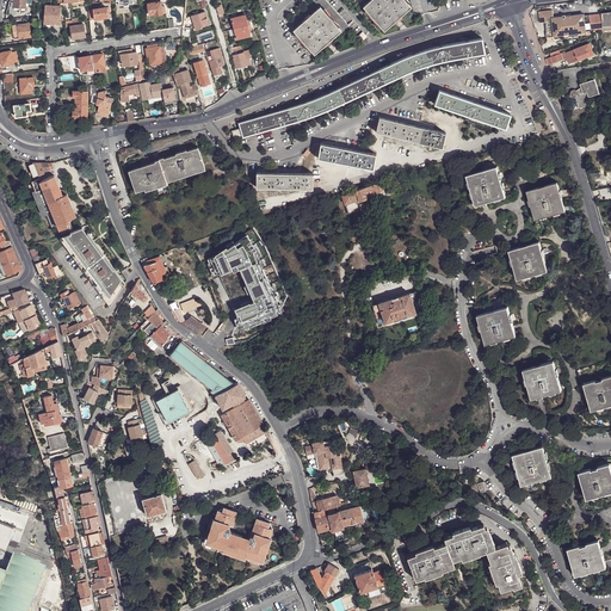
[(403,0),(369,0),(363,7),(383,31),(411,7),(403,0)]
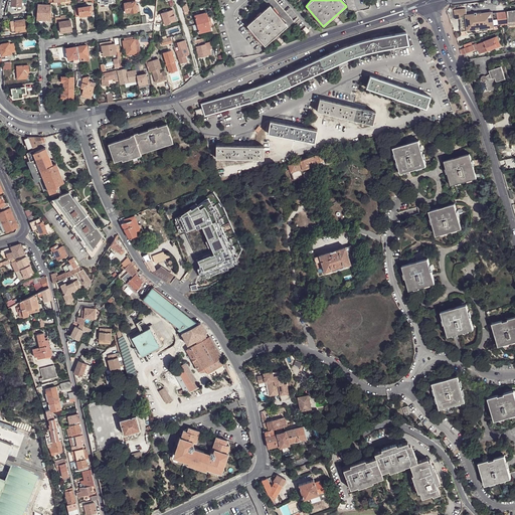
[(125,3),(125,6),(126,11),(126,13),(130,12),(130,13),(137,12),(137,11),(137,8),(136,4),(136,1),(125,3)]
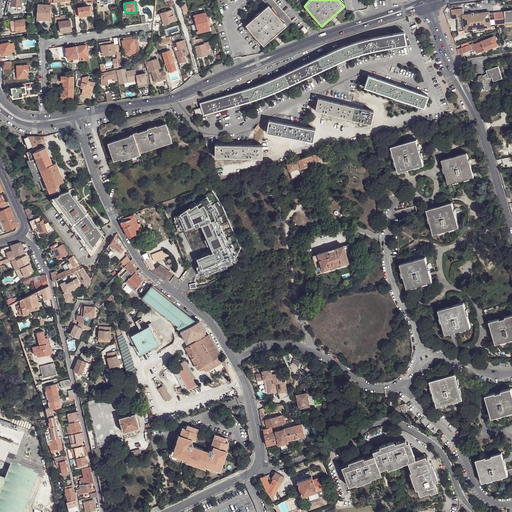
[(51,5),(37,5),(37,20),(51,20),(51,5)]
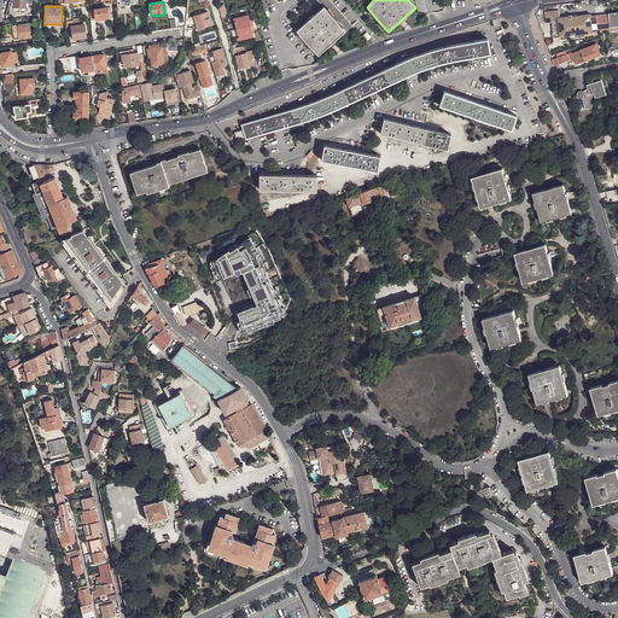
[(324,6),(296,30),(318,54),(344,30),(324,6)]
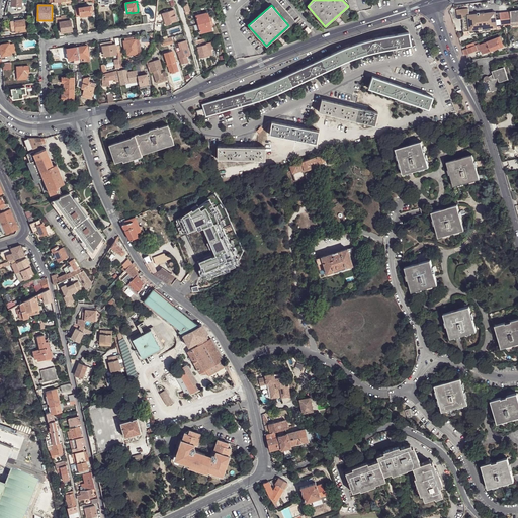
[(79,8),(80,17),(86,16),(86,14),(91,13),(90,7),(79,8)]
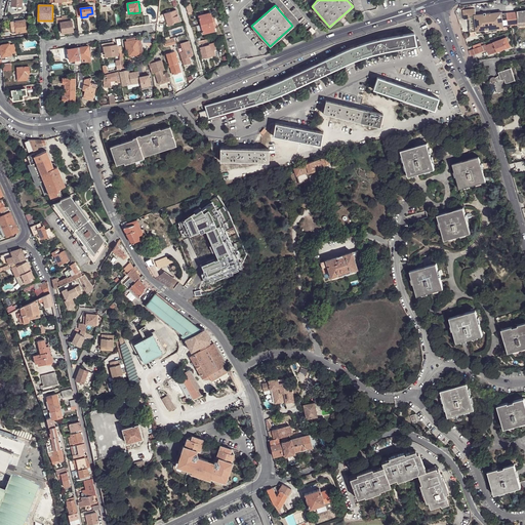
[(173,24),(174,23),(179,21),(175,10),(170,12),(169,9),(166,11),(166,13),(164,14),(168,27),(173,25),(173,24)]
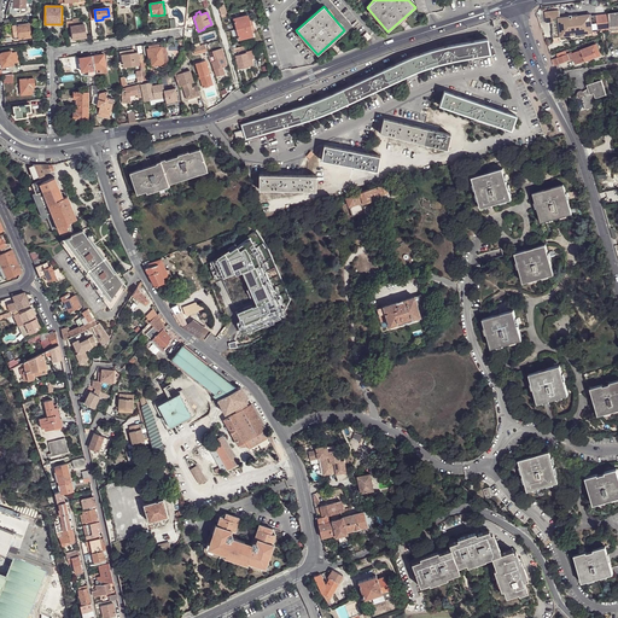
[(563,35),(560,19),(559,11),(546,12),(546,23),(553,23),(554,34),(553,34),(553,39),(561,38),(571,36),(571,38),(571,40),(577,39),(577,38),(587,36),(586,33),(584,33),(563,35)]
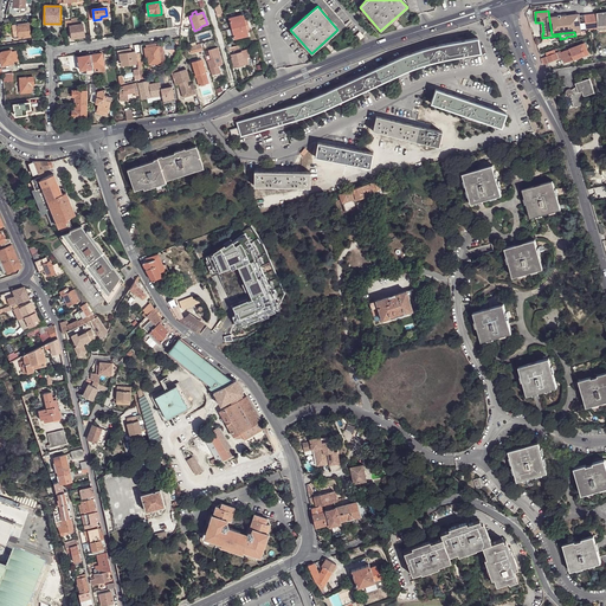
[(247,31),(257,28),(256,23),(253,24),(245,20),(243,14),(230,19),(231,21),(230,21),(232,30),(233,36),(234,37),(236,37),(236,39),(249,36),(247,31)]
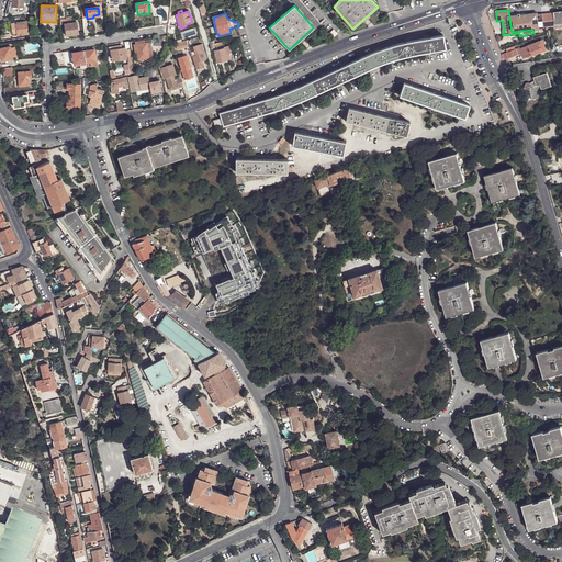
[(553,13),(544,14),(547,29),(553,27),(553,24),(554,24),(553,13)]
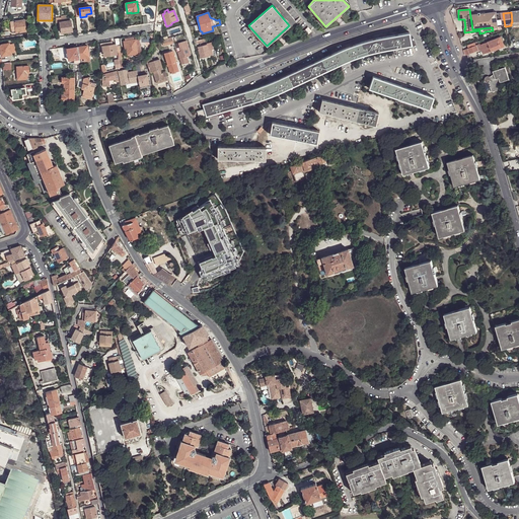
[(505,26),(503,13),(491,14),(490,14),(491,27),(492,27),(505,26)]
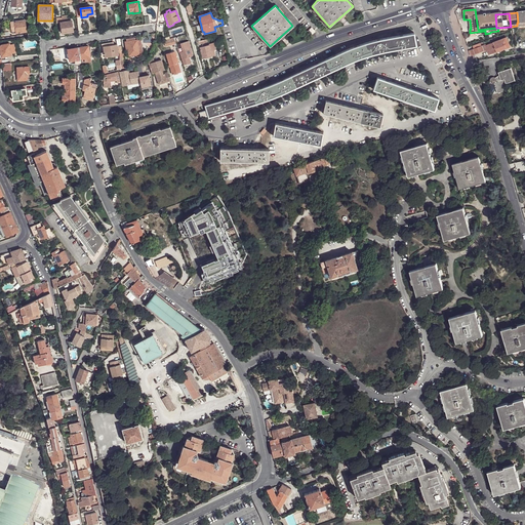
[(477,16),(476,16),(478,30),(496,28),(495,14),(491,15),(484,15),(482,16),(477,16)]
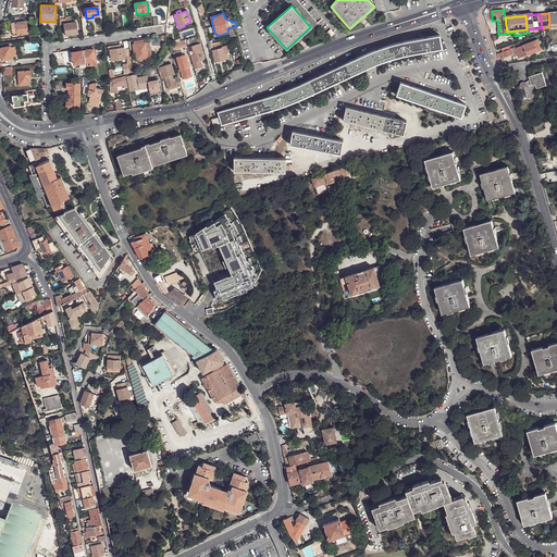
[(12,36),(15,36),(17,35),(28,34),(26,21),(11,23),(12,36)]
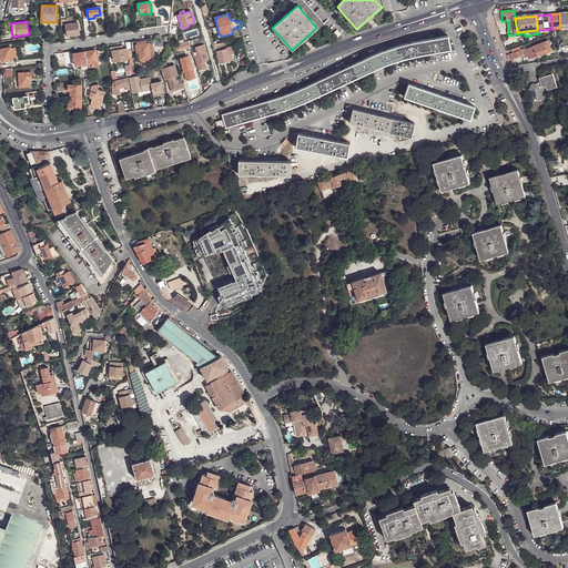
[(68,37),(73,36),(80,34),(78,23),(71,23),(66,24),(68,37)]
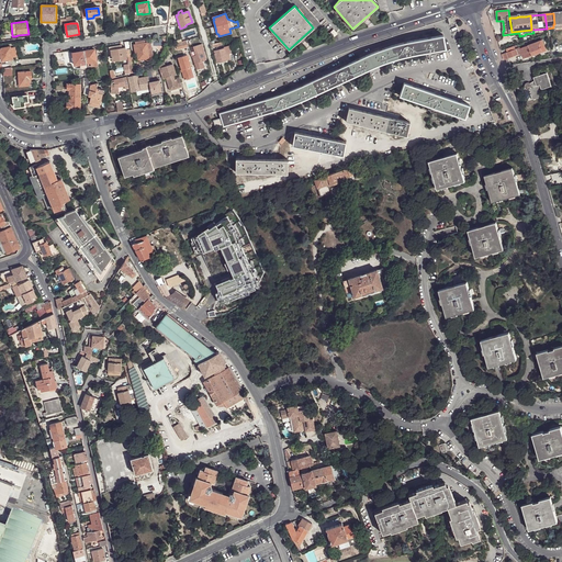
[(221,119),(222,124),(223,126),(271,112),(292,104),(312,97),(333,86),(355,76),(375,66),(395,59),(418,54),(446,48),(444,35),(430,37),(404,42),(389,46),(368,54),(345,65),(306,83),(272,97),(218,113),(221,119)]
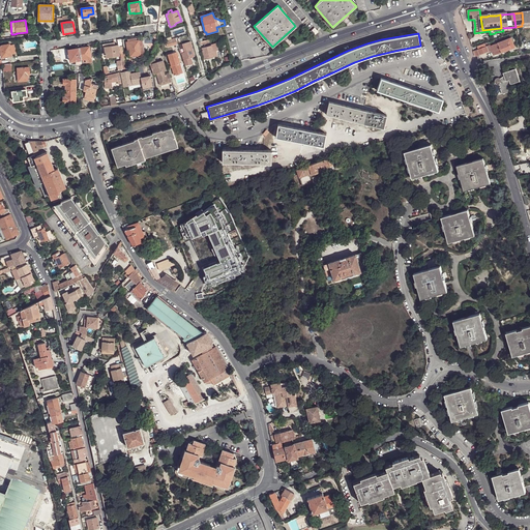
[(513,38),(493,46),(496,55),(517,47),(513,38)]
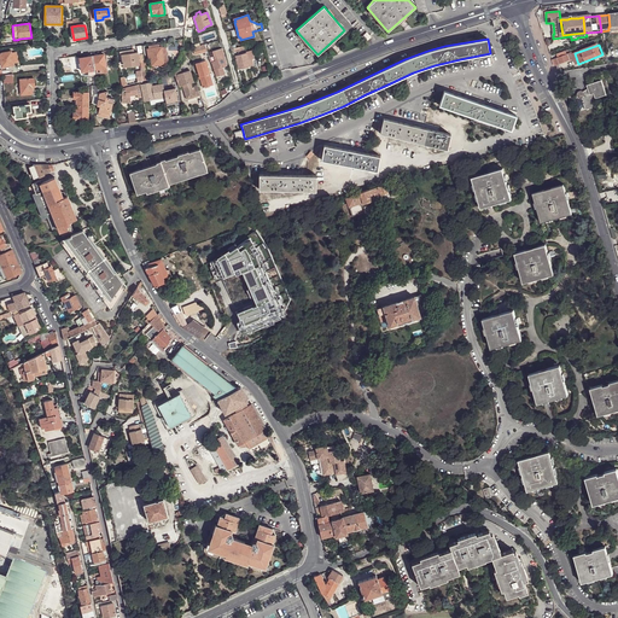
[(162,47),(161,47),(150,48),(147,50),(149,59),(151,59),(152,65),(164,64),(164,63),(162,47)]
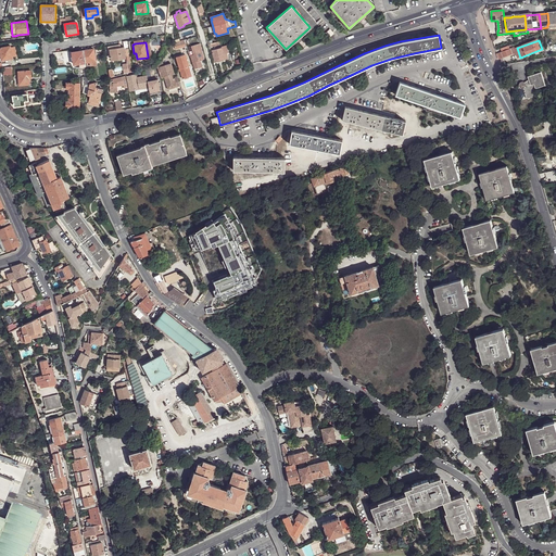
[(200,43),(191,46),(193,55),(190,57),(194,70),(202,67),(200,61),(204,60),(200,43)]
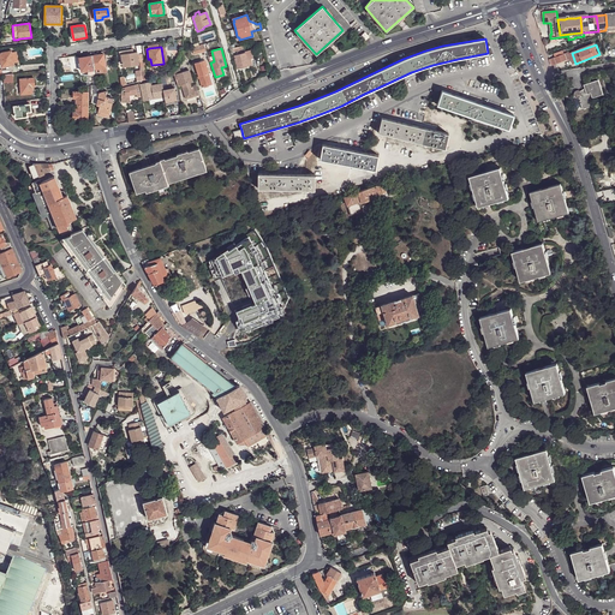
[(244,53),(233,57),(237,69),(252,65),(251,60),(252,59),(250,51),(244,53)]
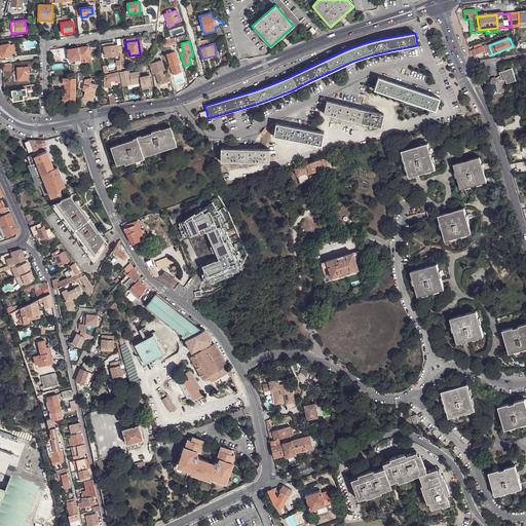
[(9,44),(0,45),(0,44),(0,48),(1,57),(11,55),(10,53),(14,52),(13,44),(9,45),(9,44)]
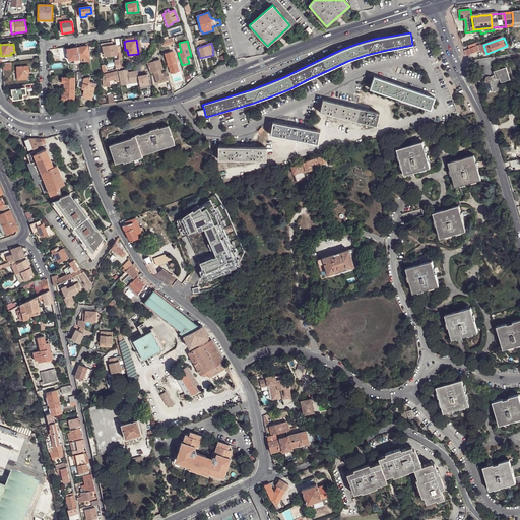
[(117,46),(116,44),(113,45),(102,46),(101,47),(102,53),(101,53),(102,57),(118,55),(117,46)]
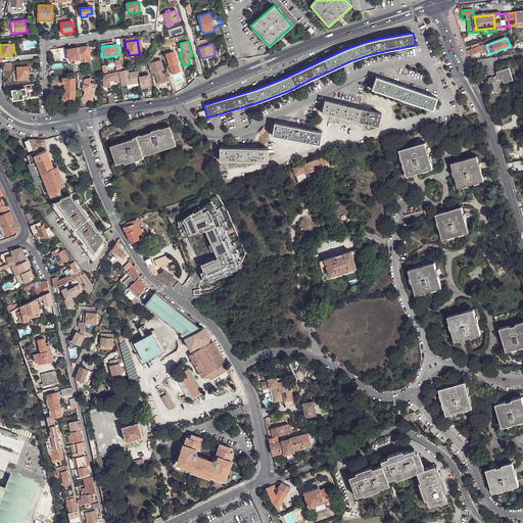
[(88,46),(79,48),(81,59),(84,58),(90,57),(88,46)]
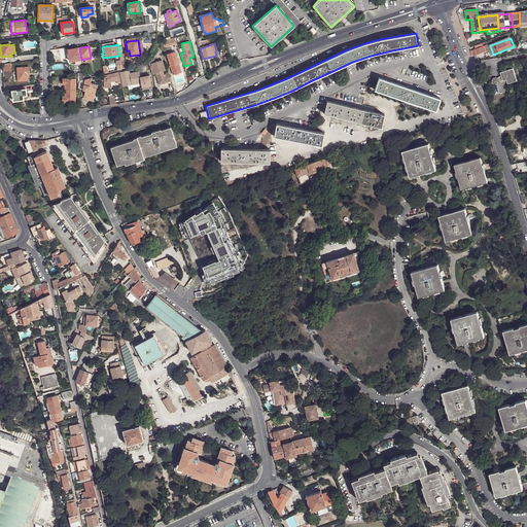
[(81,60),(79,48),(68,49),(70,61),(76,61),(81,60)]
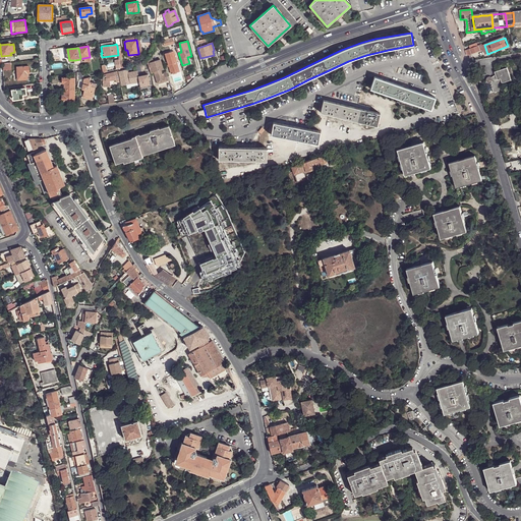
[(176,66),(178,65),(174,51),(165,54),(171,74),(178,72),(176,66)]
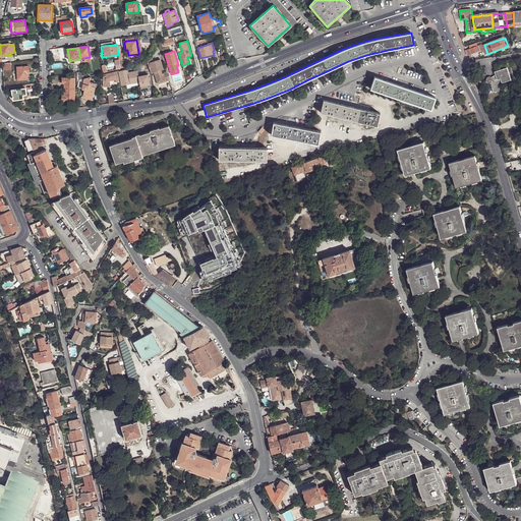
[(163,73),(162,74),(161,70),(163,69),(160,60),(153,61),(151,54),(146,60),(151,72),(153,72),(153,73),(154,72),(158,83),(166,81),(163,73)]
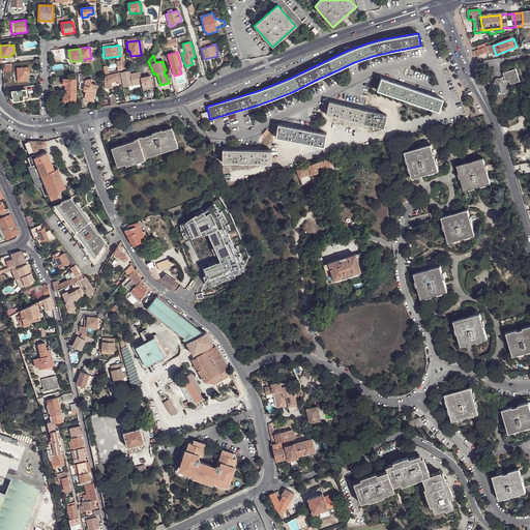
[(30,76),(30,75),(29,67),(18,68),(19,82),(28,81),(28,76),(30,76)]
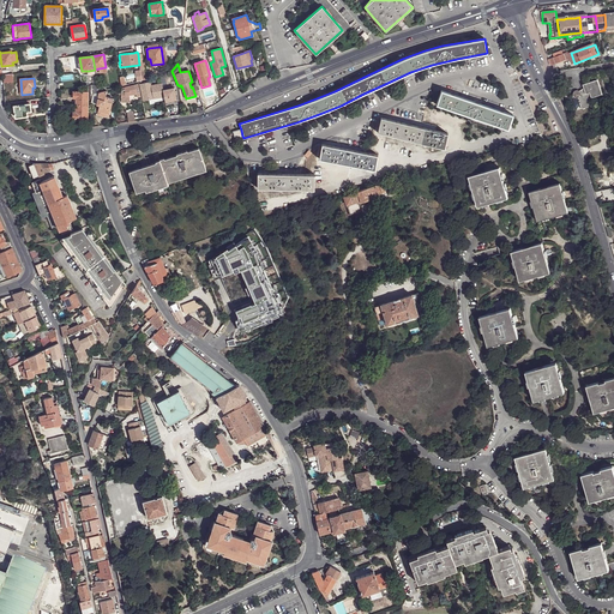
[(585,88),(587,94),(590,92),(593,97),(603,94),(599,79),(584,84),(585,88)]
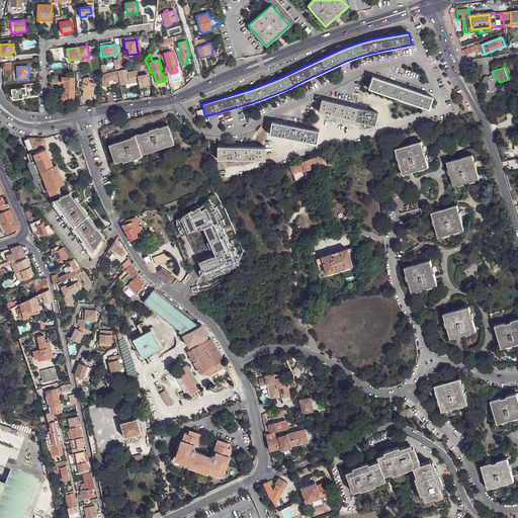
[(125,84),(139,82),(138,76),(137,71),(127,72),(126,69),(118,71),(121,85),(125,84)]
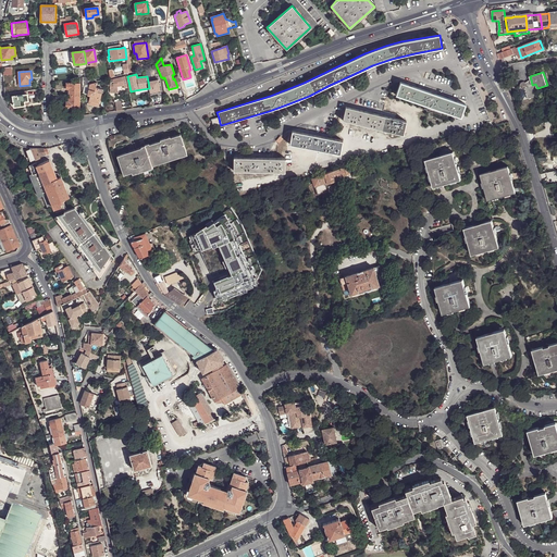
[(122,77),(110,81),(110,94),(118,94),(118,90),(118,86),(118,82),(123,81),(122,77)]
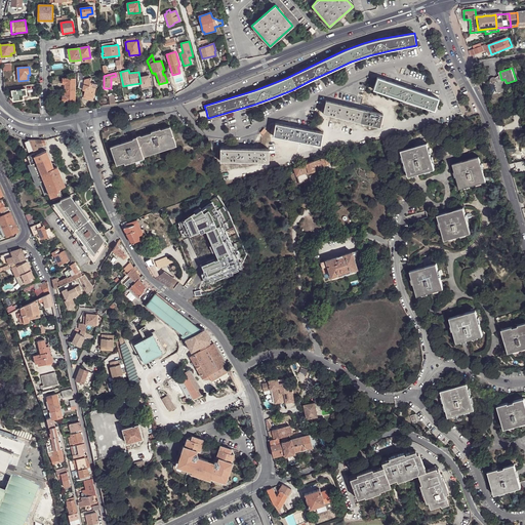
[(140,86),(142,87),(151,85),(149,75),(139,77),(140,83),(140,86)]
